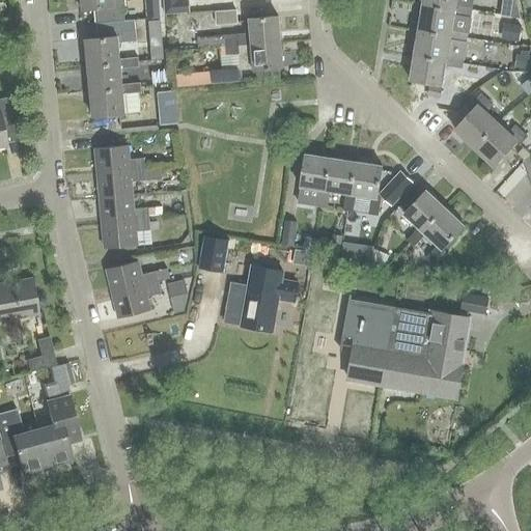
[(94,9),(95,24),(124,21),(122,6),(126,6),(124,0),(80,0),(82,10),(94,9)]
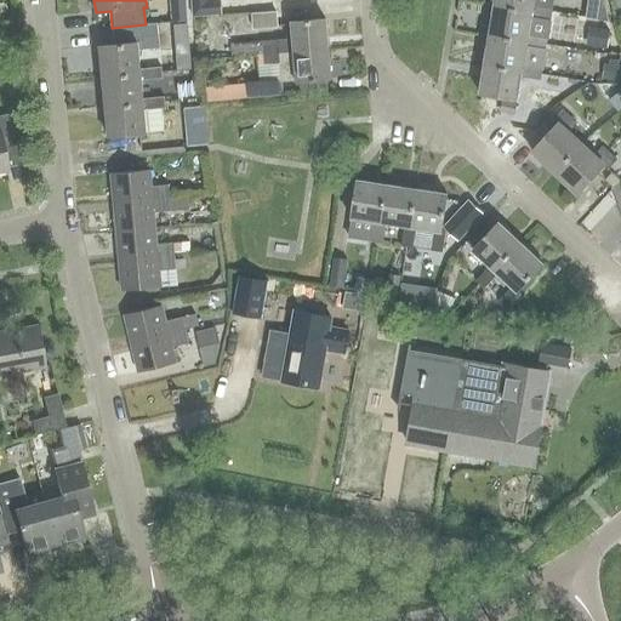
[(182,0),(166,0),(169,23),(186,23),(182,0)]
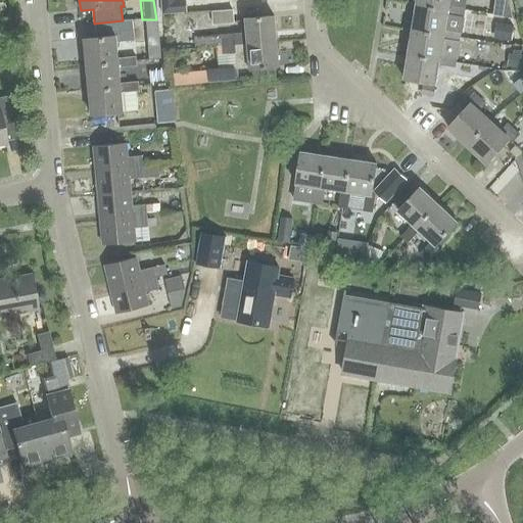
[(176,0),(175,0),(174,0),(159,0),(161,15),(186,13),(185,0),(176,0)]
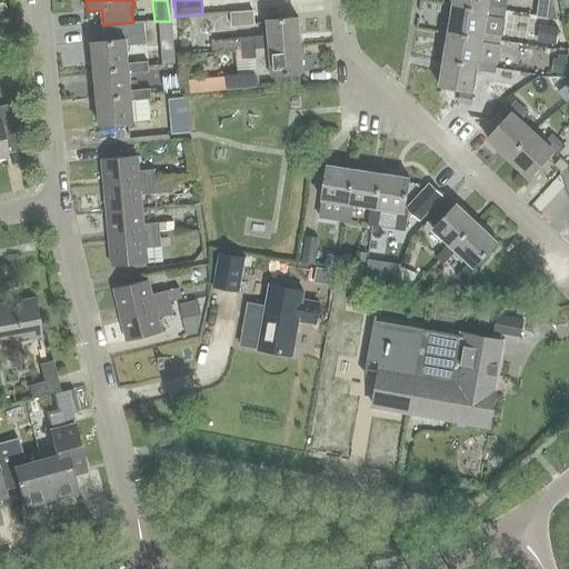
[(452,0),(452,5),(487,10),(487,6),(487,0),(452,0)]
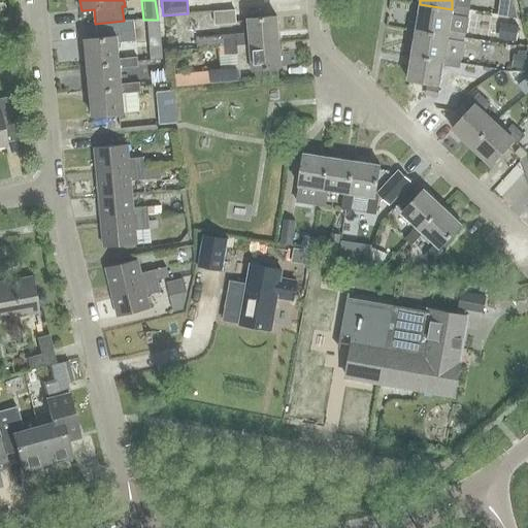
[(506,0),(498,0),(497,14),(517,18),(514,1),(506,0)]
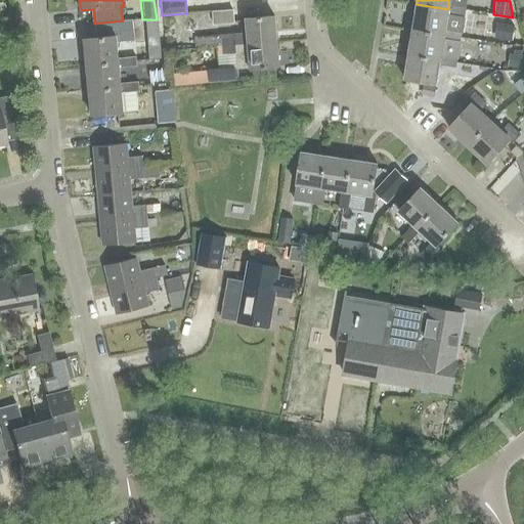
[(466,17),(464,17),(465,8),(448,5),(448,9),(417,4),(412,29),(444,34),(444,31),(461,33),(461,34),(463,35),(466,17)]
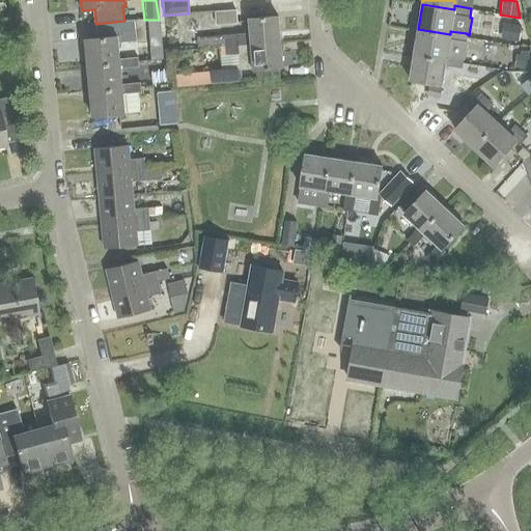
[(216,26),(236,24),(235,10),(215,11),(216,26)]
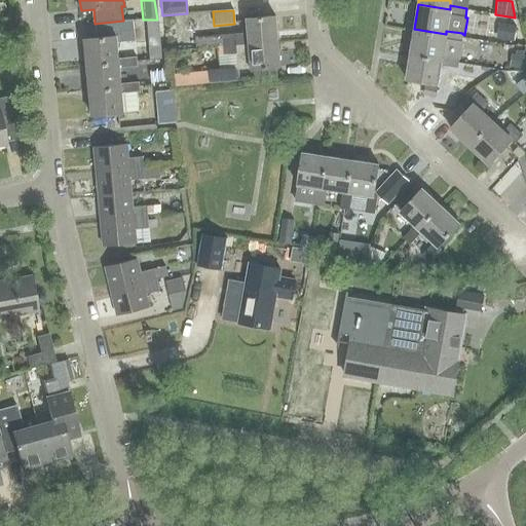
[(222,46),(277,42),(275,16),(247,19),(248,33),(220,35),(221,46),(222,46)]
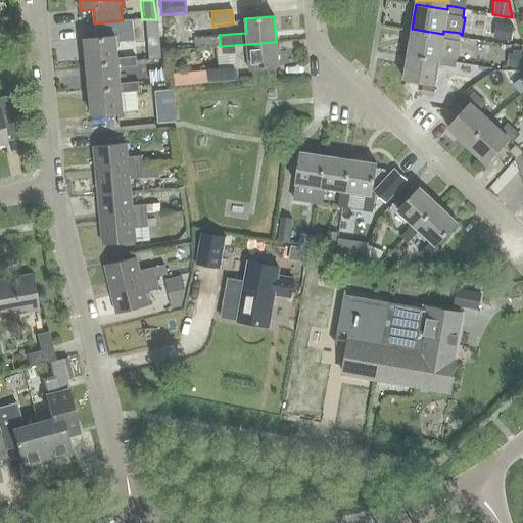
[(123,20),(94,24),(95,38),(84,39),(86,64),(117,61),(117,58),(115,42),(134,41),(132,19),(123,20)]
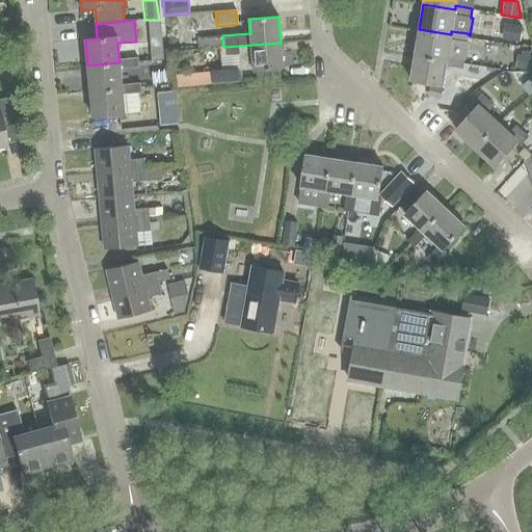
[(161,21),(159,21),(149,22),(150,32),(161,31),(161,21)]
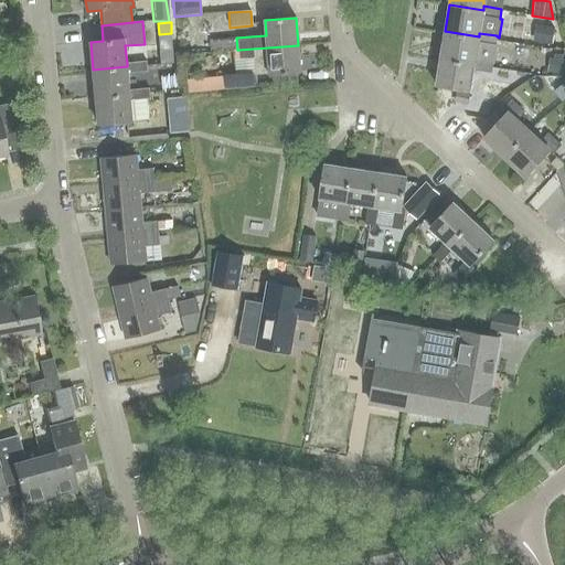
[(536,33),(551,35),(552,28),(537,25),(536,33)]
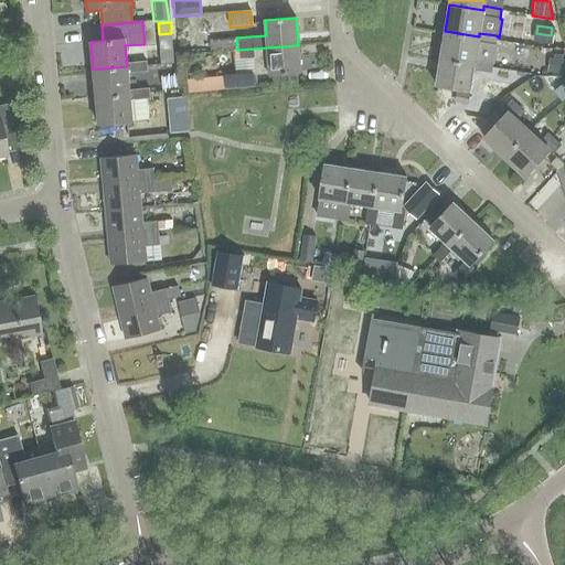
[(497,35),(479,33),(479,36),(445,31),(440,59),(475,64),(475,60),(478,43),(496,46),(497,36),(497,35)]
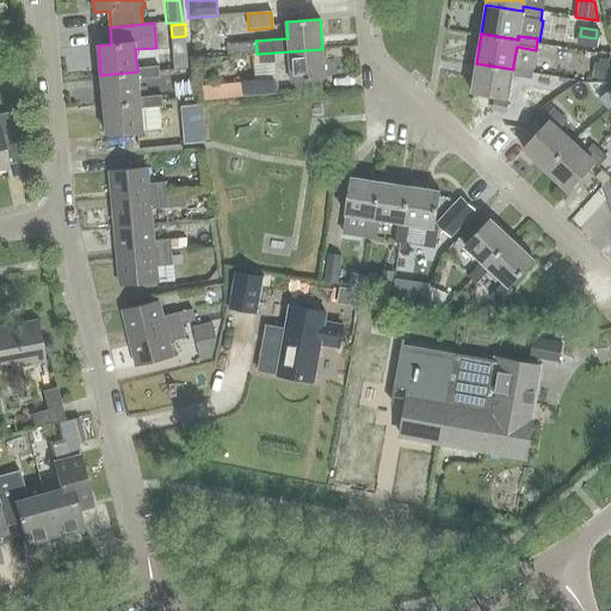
[(255,41),(228,43),(229,56),(234,55),(246,54),(246,55),(247,55),(251,55),(257,54),(255,41)]
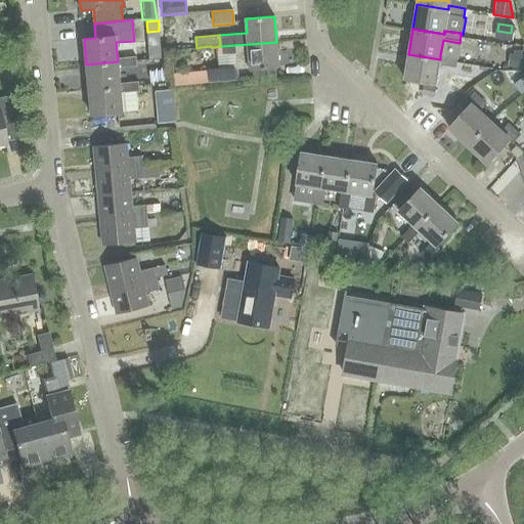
[(220,46),(221,55),(235,54),(236,69),(237,69),(250,68),(250,69),(278,67),(276,42),(221,46),(220,46)]
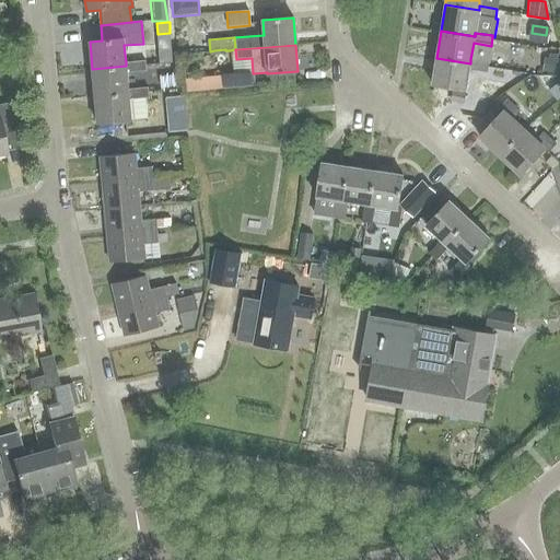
[(548,59),(547,72),(559,72),(559,59),(557,60),(557,55),(549,55),(548,59)]
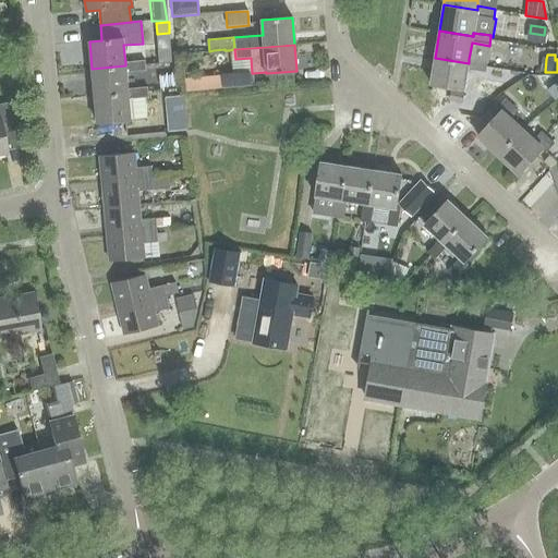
[(469,63),(435,58),(431,85),(451,88),(464,91),(468,69),(485,72),(486,62),(469,59),(469,63)]
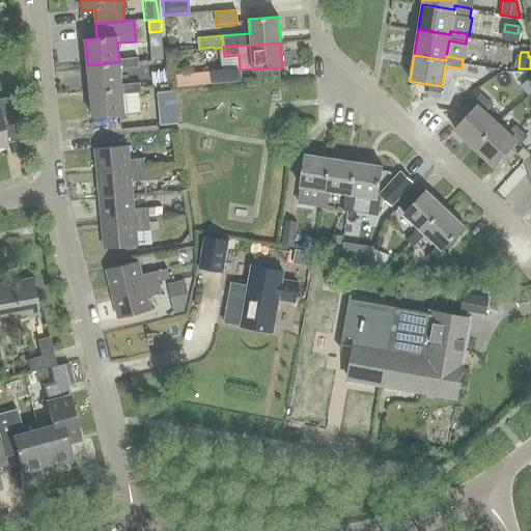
[(87,65),(89,91),(122,88),(121,85),(120,68),(138,67),(138,57),(119,59),(119,62),(87,65)]
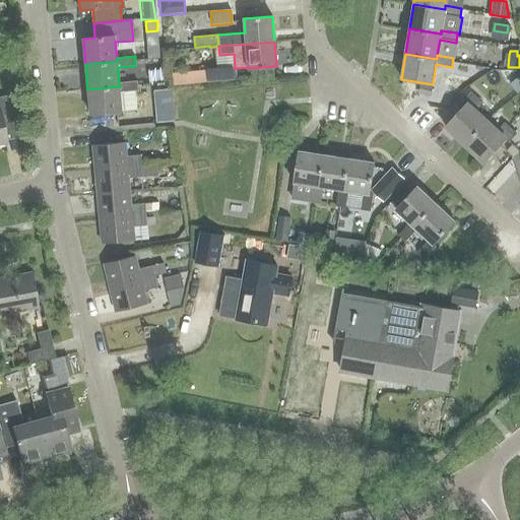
[(206,70),(207,81),(207,82),(237,79),(236,68),(235,68),(206,70)]
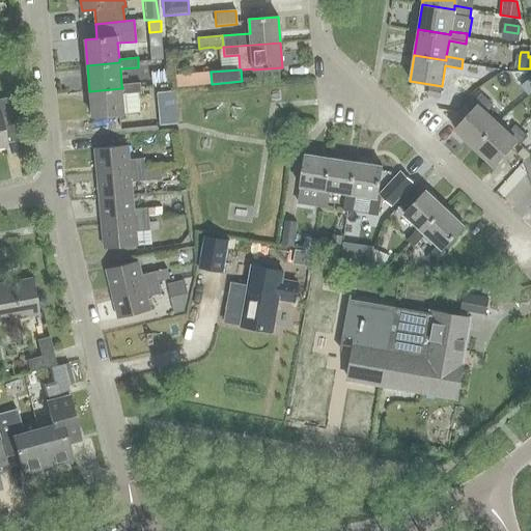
[(166,72),(152,73),(154,86),(167,85),(166,72)]
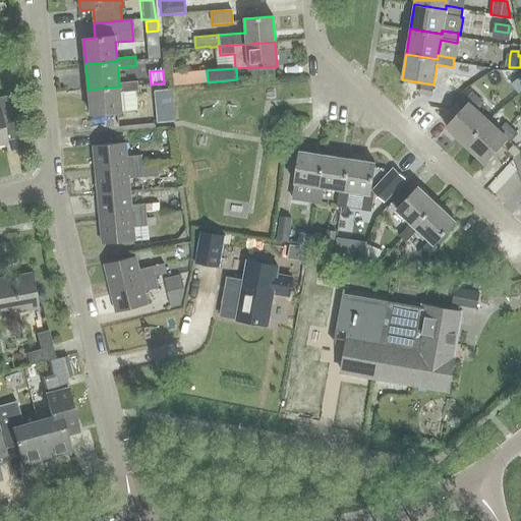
[(207,70),(171,73),(172,84),(199,82),(208,81),(207,70)]
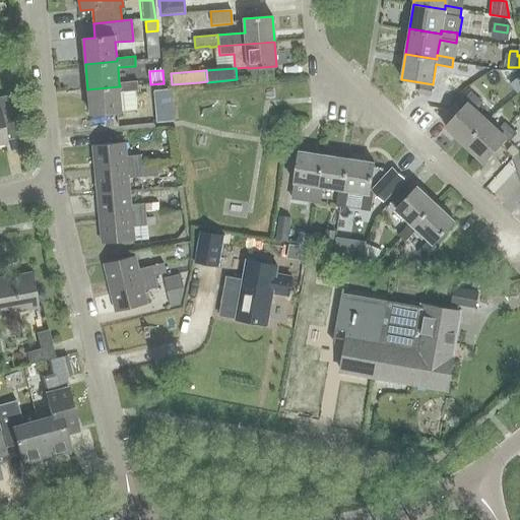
[(137,81),(119,83),(120,86),(87,89),(90,116),(122,113),(120,92),(138,90),(137,81)]
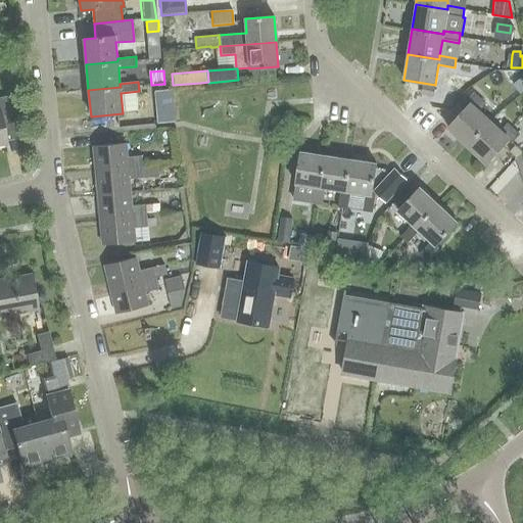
[(423,83),(421,93),(433,95),(435,85),(423,83)]
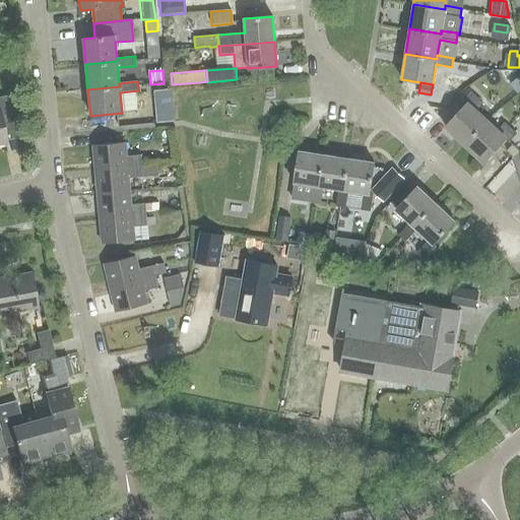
[(171,89),(156,91),(157,107),(172,105),(171,89)]
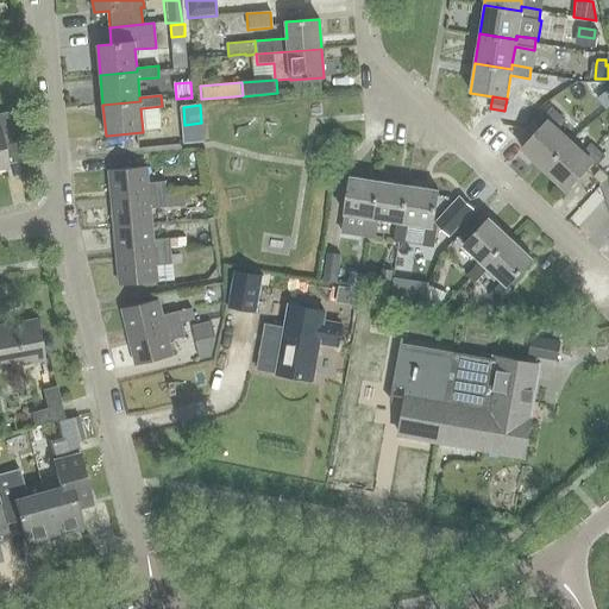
[(542,170),(569,142),(556,130),(564,120),(551,108),(541,118),(546,123),(521,149),(542,170)]
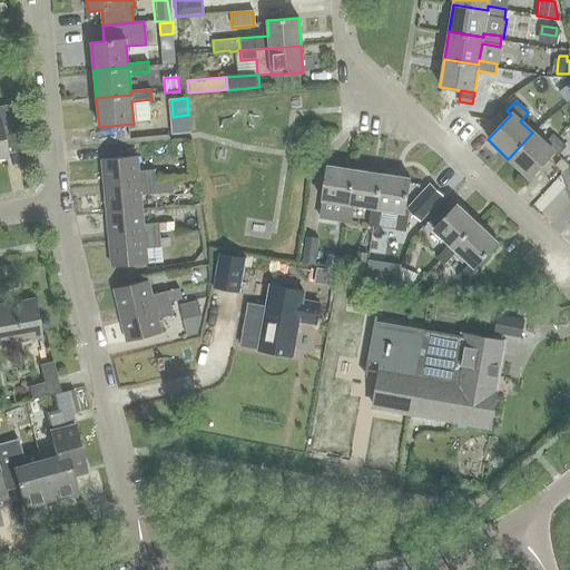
[(0,159),(5,159),(0,136),(0,125),(16,121),(12,105),(0,106),(0,159)]
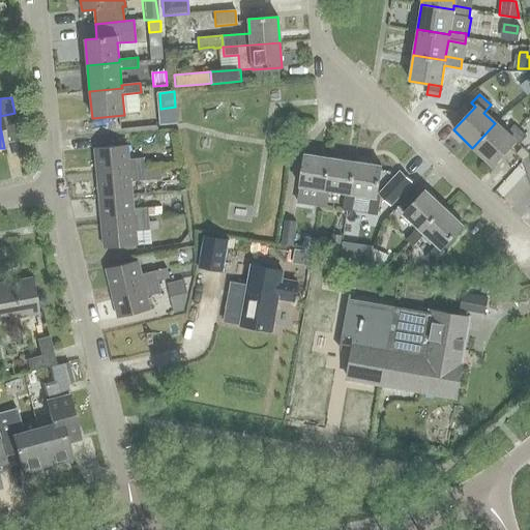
[(506,133),(495,123),(472,148),(492,166),(513,142),(517,145),(525,136),(512,125),(506,133)]
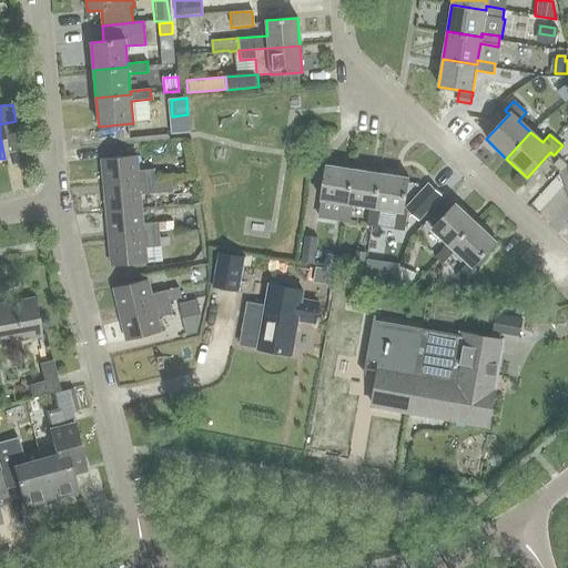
[(141,141),(141,152),(174,150),(173,138),(141,141)]
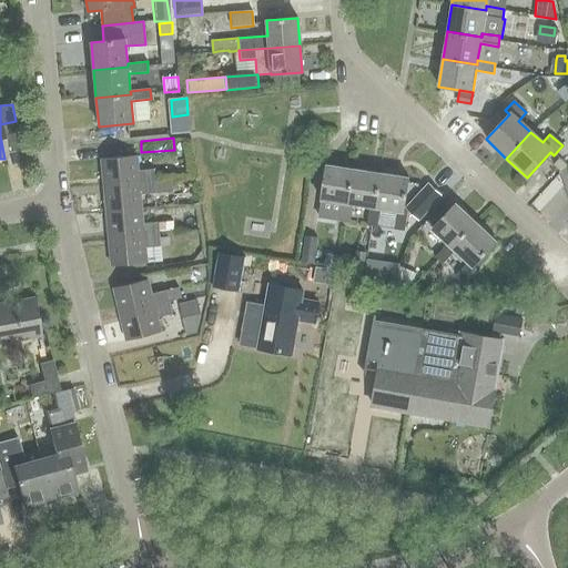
[(101,159),(104,186),(154,181),(153,170),(138,171),(137,155),(101,159)]
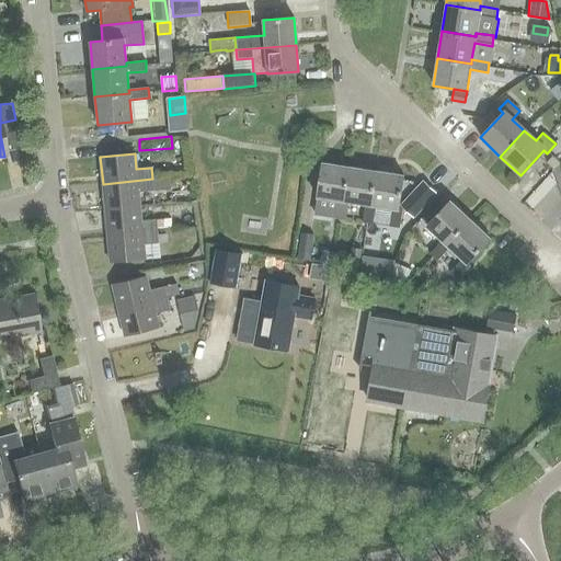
[(560,163),(552,156),(546,163),(554,171),(560,163)]
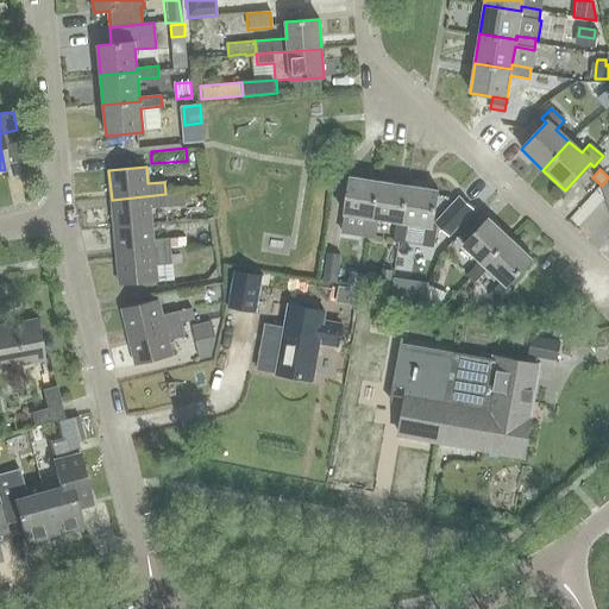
[(374,219),(378,182),(349,177),(344,214),(366,218),(364,237),(375,239),(378,220),(374,219)]
